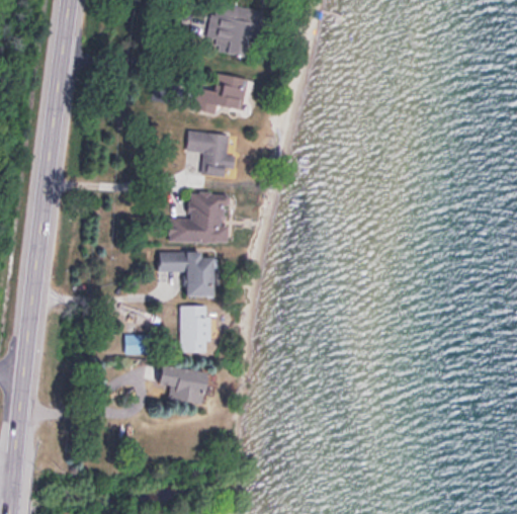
[(246,58),(249,37),(258,38),(263,10),(213,1),(205,50),(246,58)]
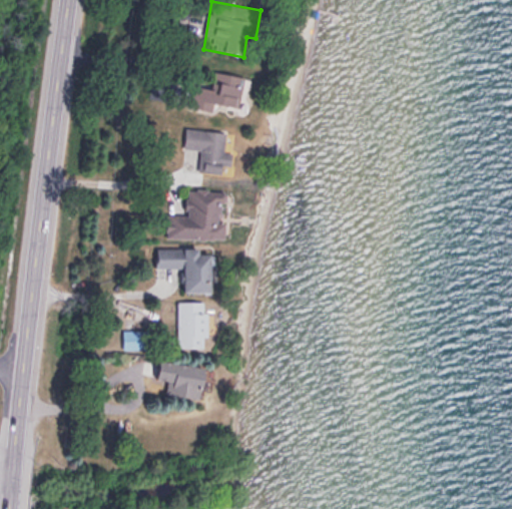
[(239,111),(246,79),(211,72),(205,104),(239,111)]
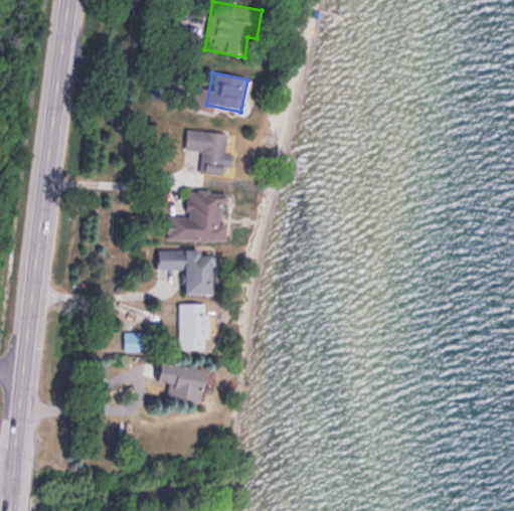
[(232,178),(234,155),(225,155),(226,135),(202,133),(199,175),(232,178)]
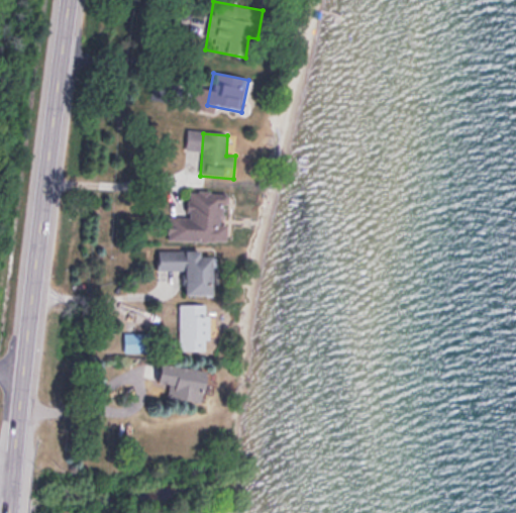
[(227,194),(189,193),(189,219),(169,219),(169,241),(227,242),(227,194)]
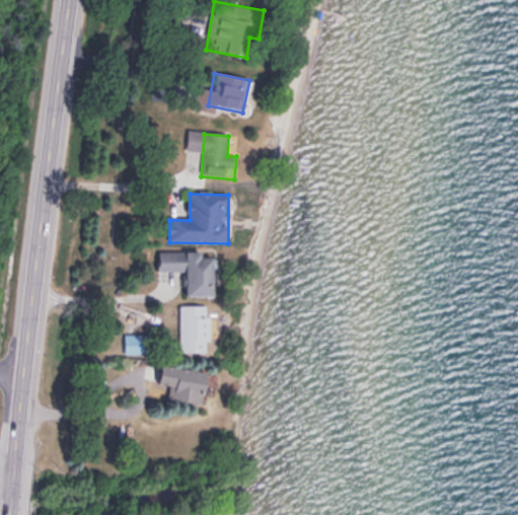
[(215,259),(203,259),(203,253),(158,253),(158,273),(187,273),(187,298),(215,298),(215,259)]
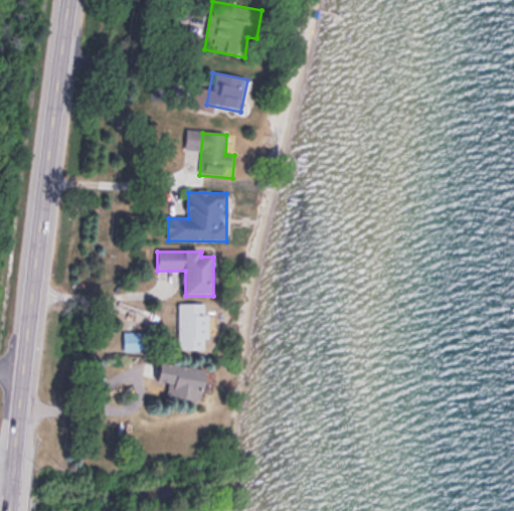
[(179,351),(208,351),(208,305),(179,305),(179,351)]
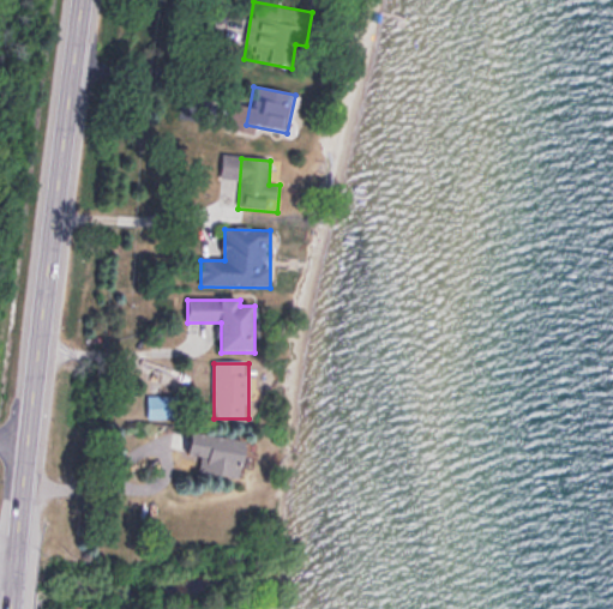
[(148,421),(180,421),(180,398),(148,398),(148,421)]
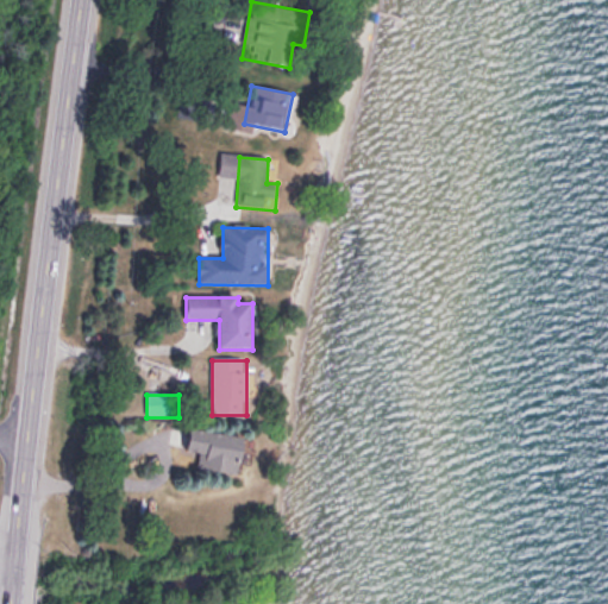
[(188,454),(199,455),(198,471),(240,476),(245,436),(190,431),(188,454)]
